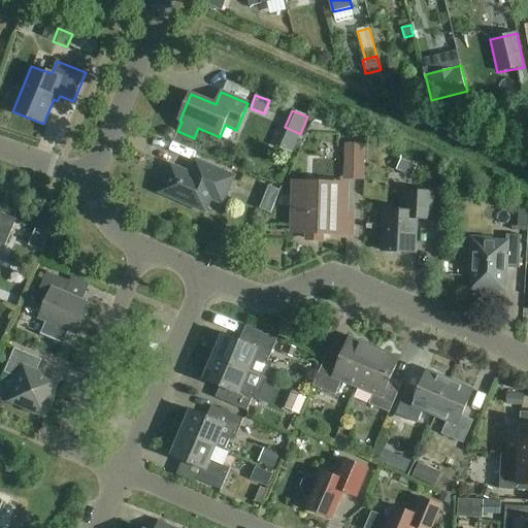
[(344,143),(344,180),(364,180),(364,144),(344,143)]
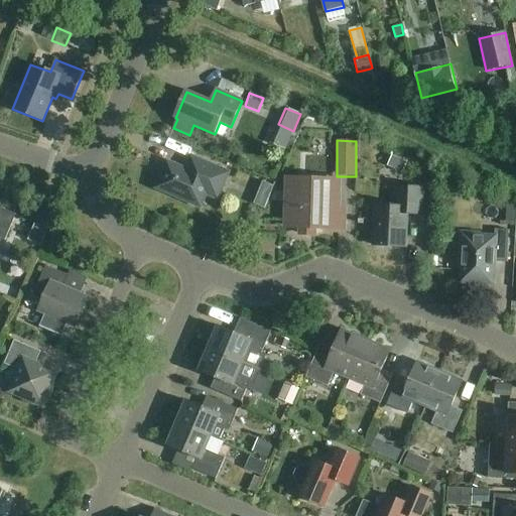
[(167,161),(155,188),(192,205),(199,191),(218,201),(230,172),(196,158),(189,155),(183,168),(167,161)]
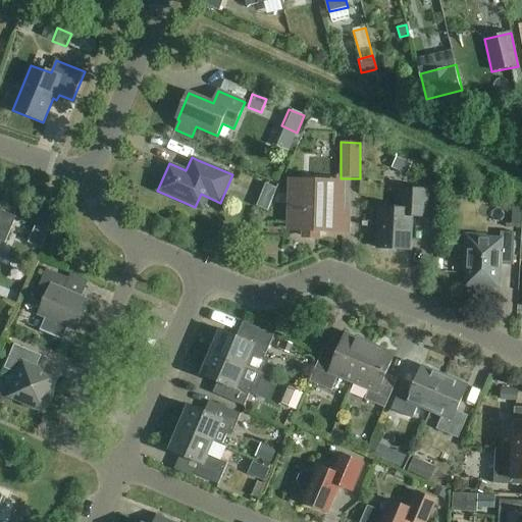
[(408,174),(412,164),(396,158),(392,168),(408,174)]
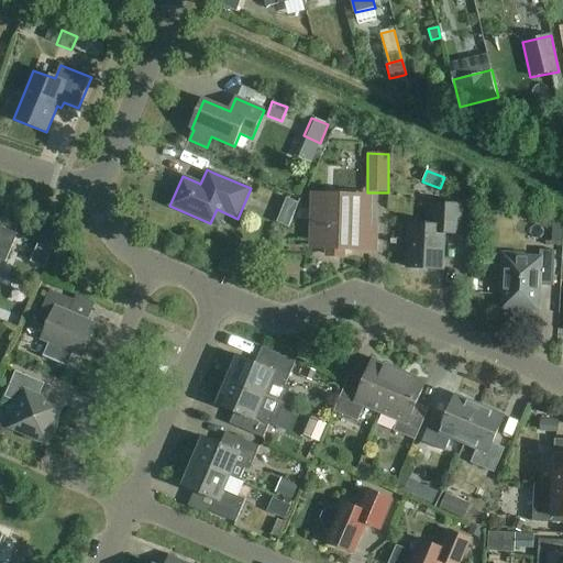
[(283,197),(272,223),(288,230),(299,203),(283,197)]
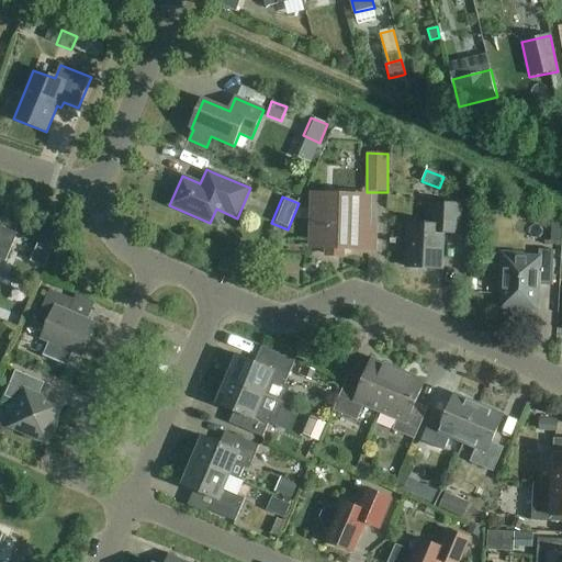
[(367,248),(368,198),(315,197),(313,246),(328,247),(328,255),(343,255),(343,247),(367,248)]
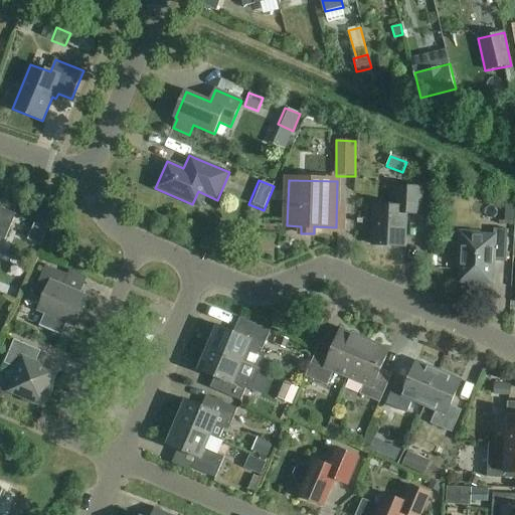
[(420,215),(421,187),(396,186),(395,202),(391,206),(376,205),(374,245),(404,246),(406,214),(420,215)]
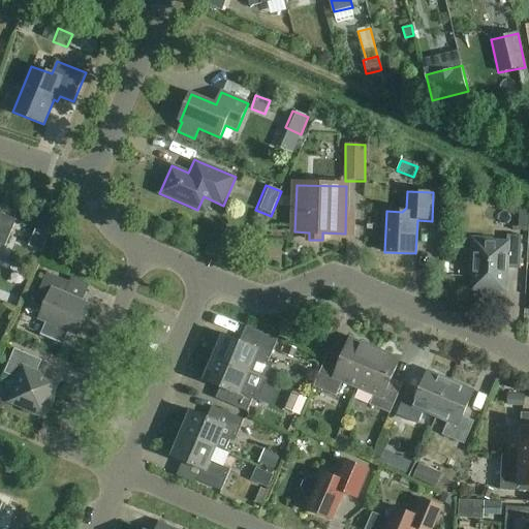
[(0,244),(5,247),(14,224),(0,218),(0,244)]
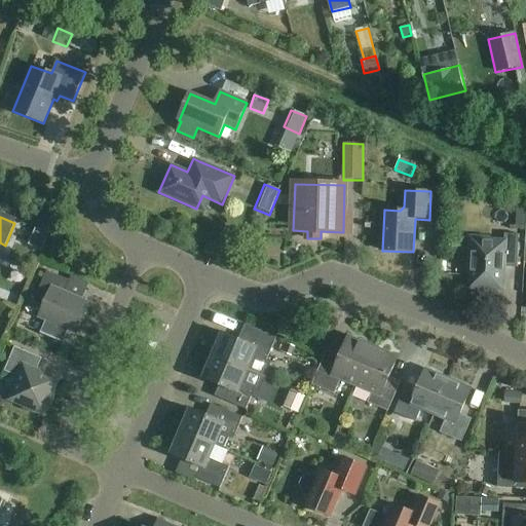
[(518,268),(520,235),(505,234),(505,241),(490,241),(490,239),(472,238),(471,259),(473,259),(471,288),(503,290),(504,267),(518,268)]
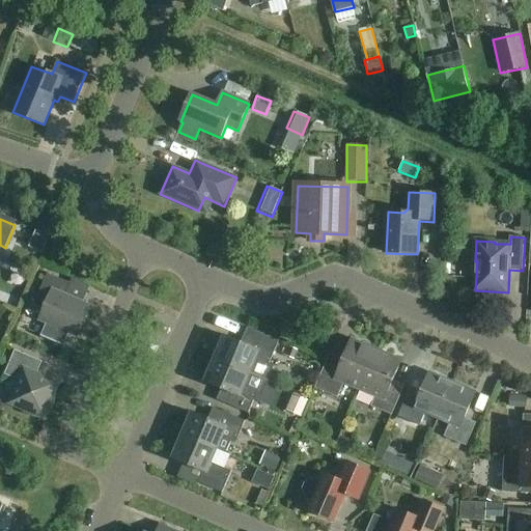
[(77,336),(90,306),(65,296),(71,283),(48,274),(34,305),(44,309),(38,320),(46,323),(40,336),(63,346),(64,345),(61,343),(66,332),(77,336)]
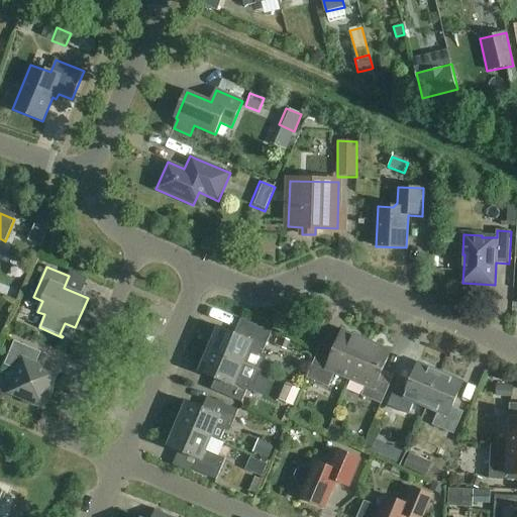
[(219,327),(209,349),(256,369),(273,331),(248,322),(242,336),(219,327)]
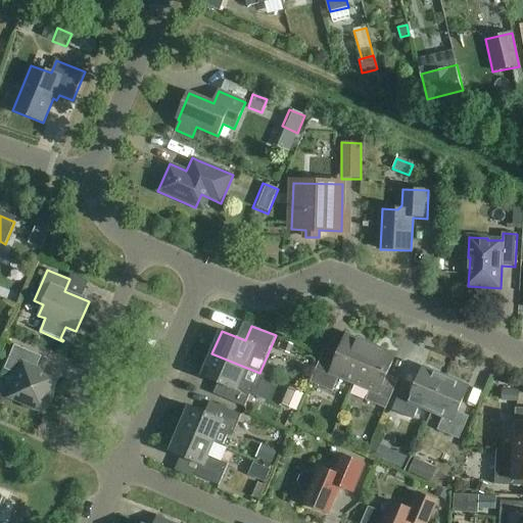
[(354,384),(371,345),(346,335),(338,354),(325,349),(311,383),(333,392),(339,377),(354,384)]
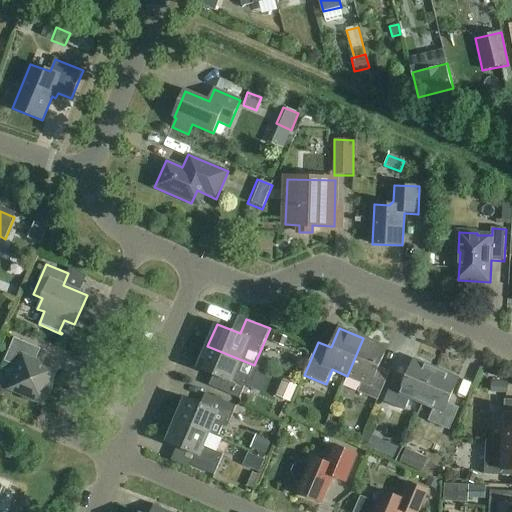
[(287,338),(275,332),(271,341),(283,347),(287,338)]
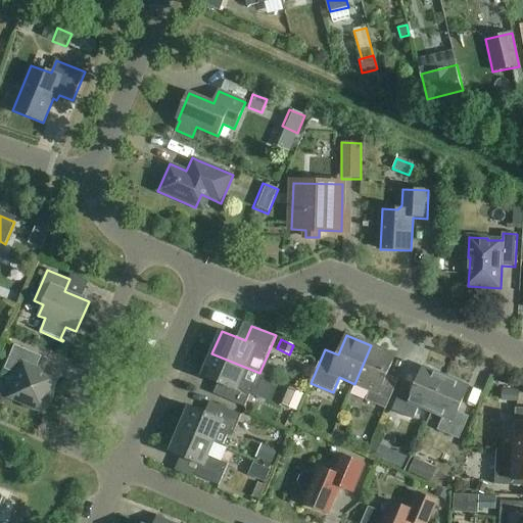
[(44,413),(58,377),(37,368),(42,357),(14,345),(4,369),(17,375),(8,397),(44,413)]
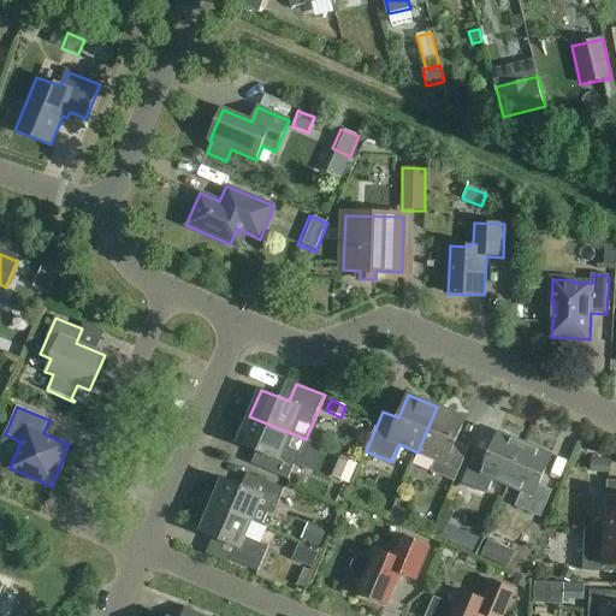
[(437,407),(418,452),(437,460),(432,472),(455,483),(469,448),(457,443),(467,419),(437,407)]
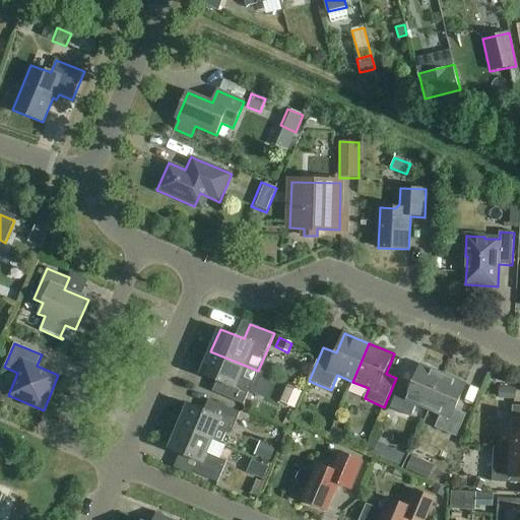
[(220,395),(244,404),(258,371),(210,351),(201,374),(224,384),(220,395)]
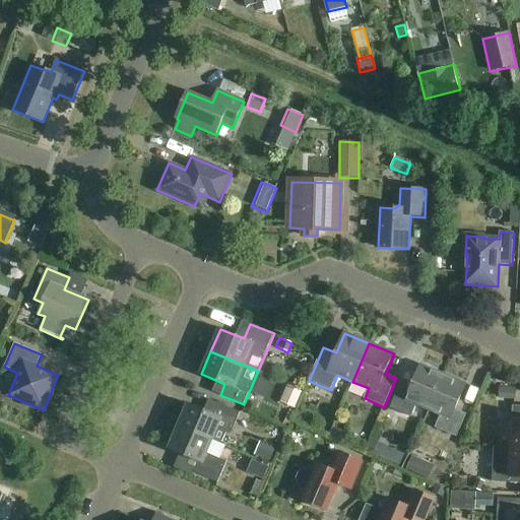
[(430,409),(444,376),(421,366),(411,391),(400,386),(390,408),(411,417),(417,404),(430,409)]
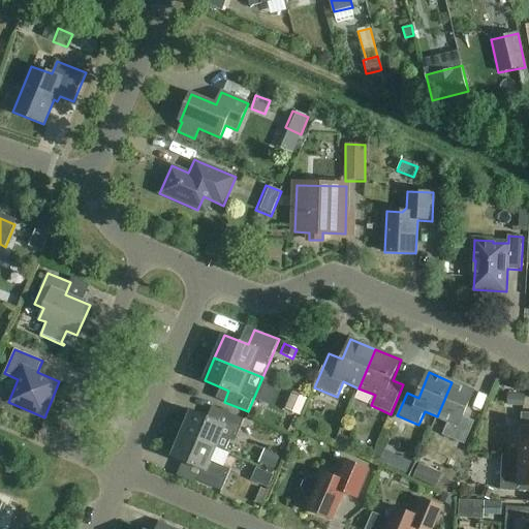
[(452,382),(437,416),(449,422),(443,435),(465,444),(475,422),(464,417),(474,392),(452,382)]
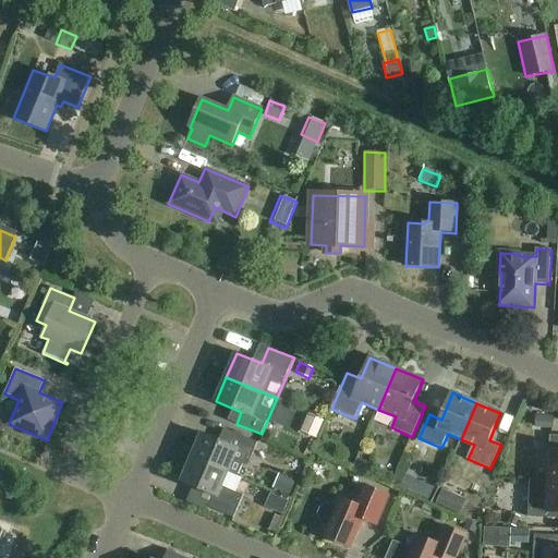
[(310,415),(302,432),(316,438),(324,421),(310,415)]
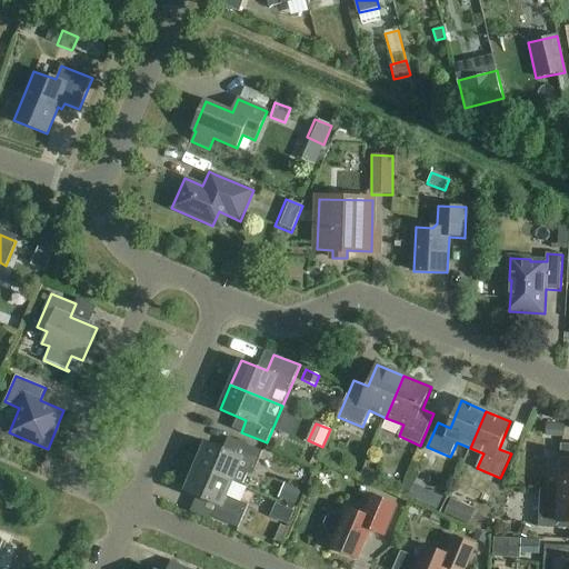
[(546,436),(565,437),(565,423),(546,423),(546,436)]
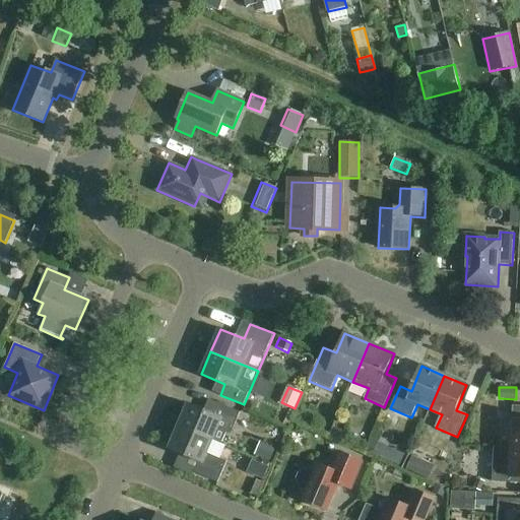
[(179,426),(212,440),(218,428),(232,433),(241,412),(217,402),(212,413),(189,403),(179,426)]
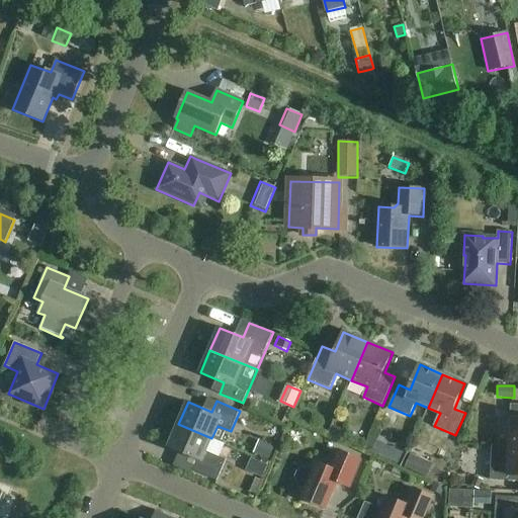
[(493,445),(517,446),(517,404),(512,405),(510,445),(493,445)]
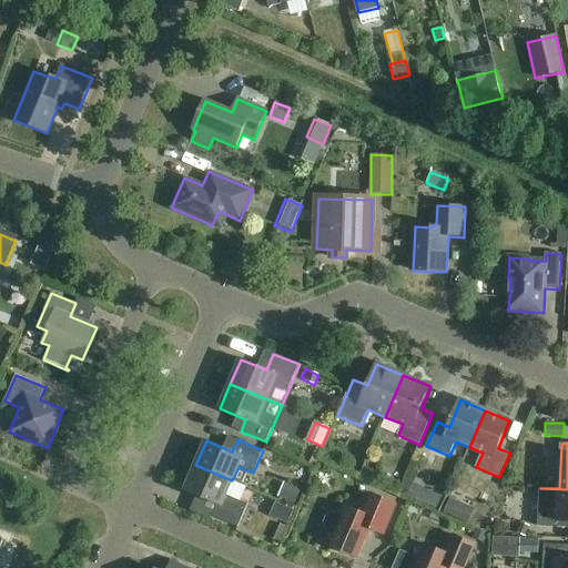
[(249,504),(241,500),(246,487),(232,482),(232,480),(195,465),(185,489),(217,504),(213,516),(239,527),(249,504)]
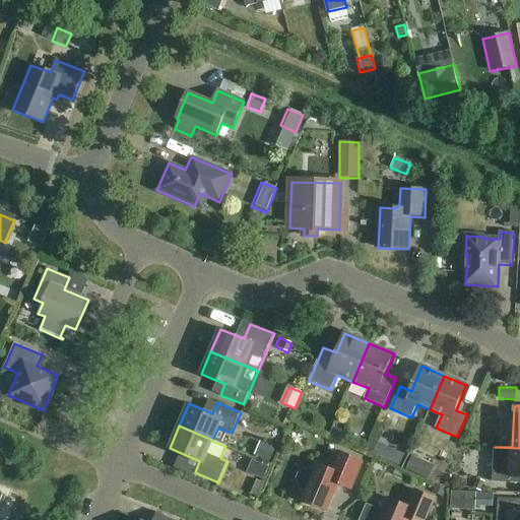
[(347,433),(334,427),(329,437),(343,443),(347,433)]
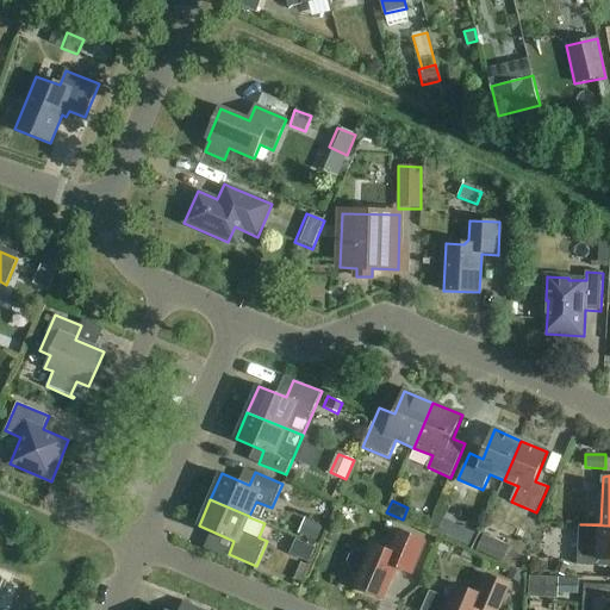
[(316,541),(322,528),(304,521),(299,534),(316,541)]
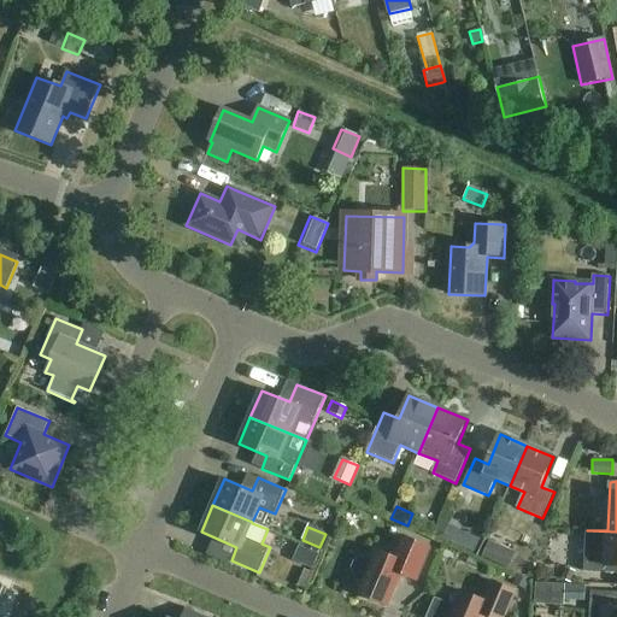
[(616,532),(587,530),(585,571),(616,573),(616,532)]
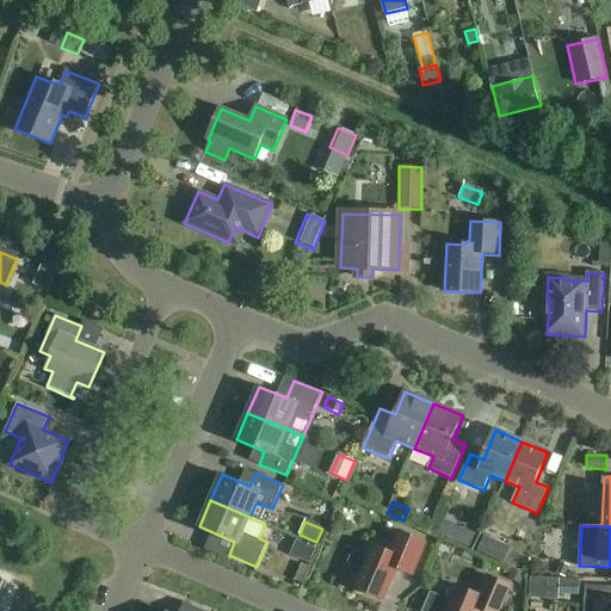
[(355,572),(360,574),(355,587),(384,599),(397,568),(412,574),(425,542),(411,536),(399,531),(390,551),(374,544),(369,555),(363,553),(357,554),(352,556),(351,562),(351,567),(355,572)]
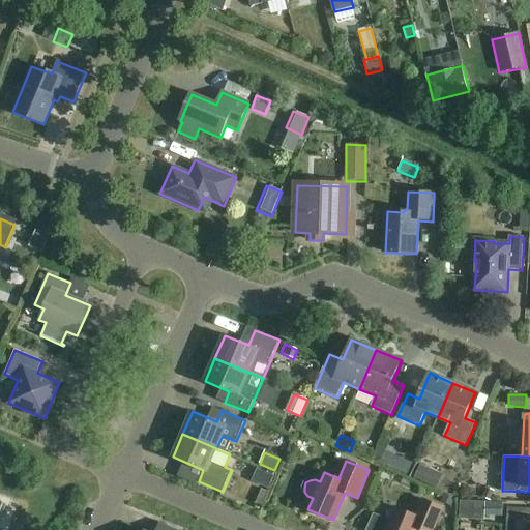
[(273,476),(258,469),(252,482),(268,490),(273,476)]
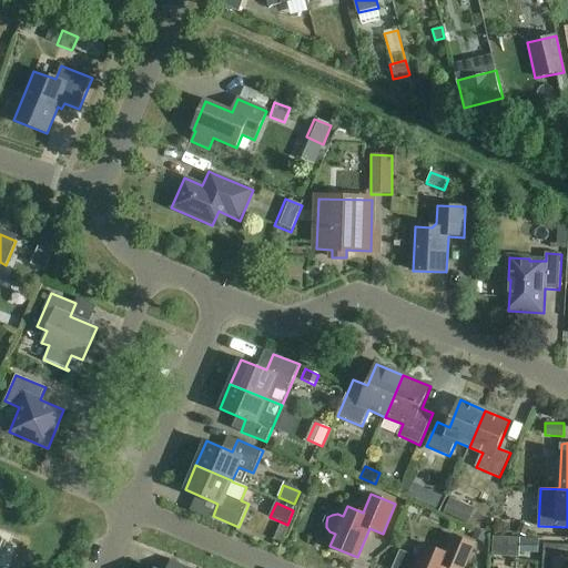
[(529,526),(520,523),(516,533),(525,537),(529,526)]
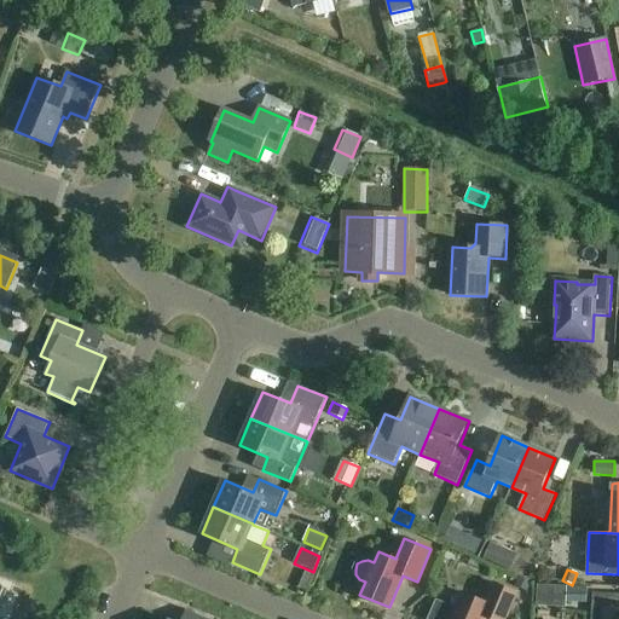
[(313,576),(305,571),(299,588),(307,591),(313,576)]
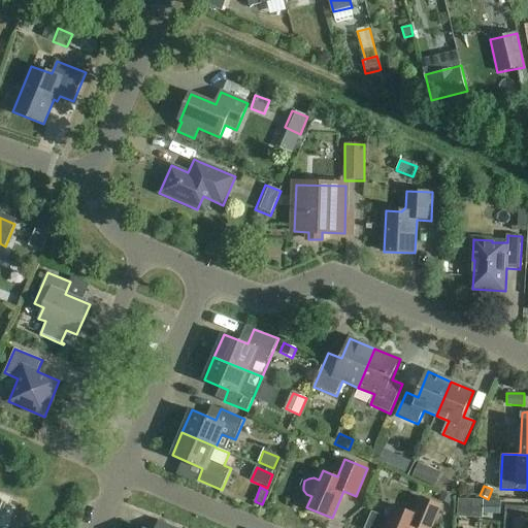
[(453,496),(442,492),(439,499),(450,504),(453,496)]
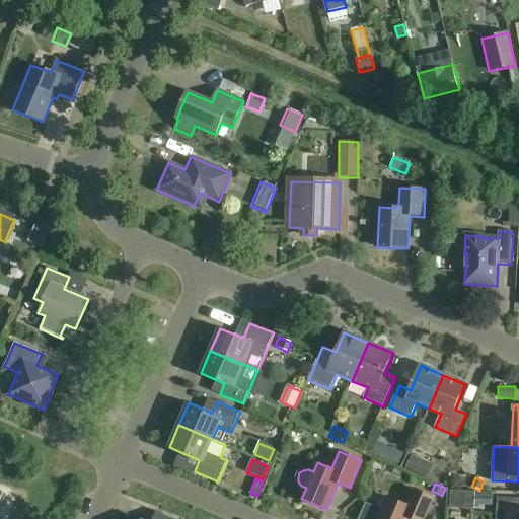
[(414,518),(425,518),(435,497),(420,491),(413,507),(387,497),(381,511),(367,505),(361,518),(408,518),(410,517),(414,518)]
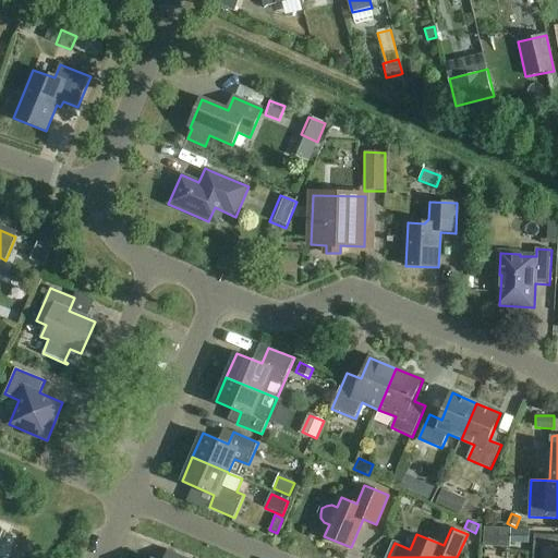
[(484,528),(484,542),(528,544),(529,530),(484,528)]
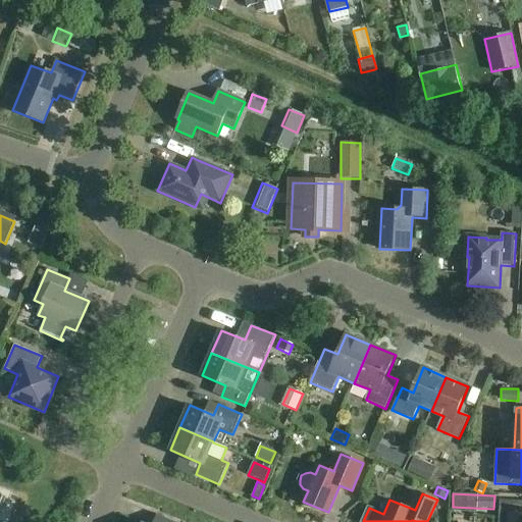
[(512,513),(511,521),(521,521),(521,501),(501,500),(501,512),(512,513)]
